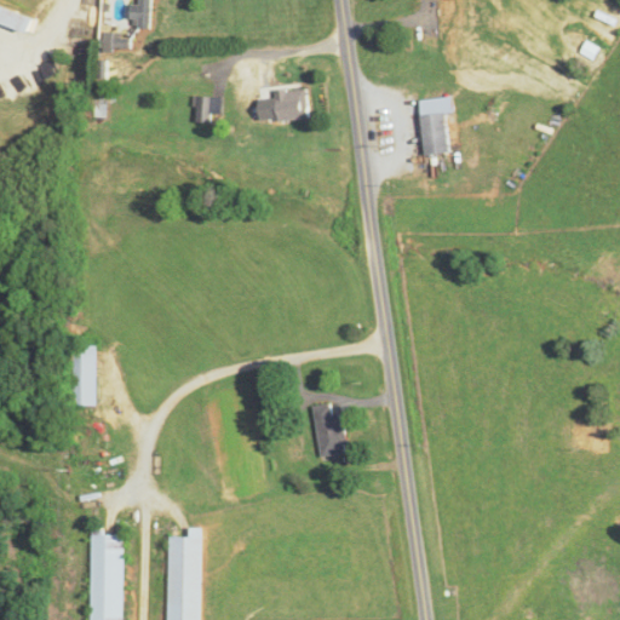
[(136,0),(137,5),(136,5),(136,28),(155,29),(155,0),(136,0)]
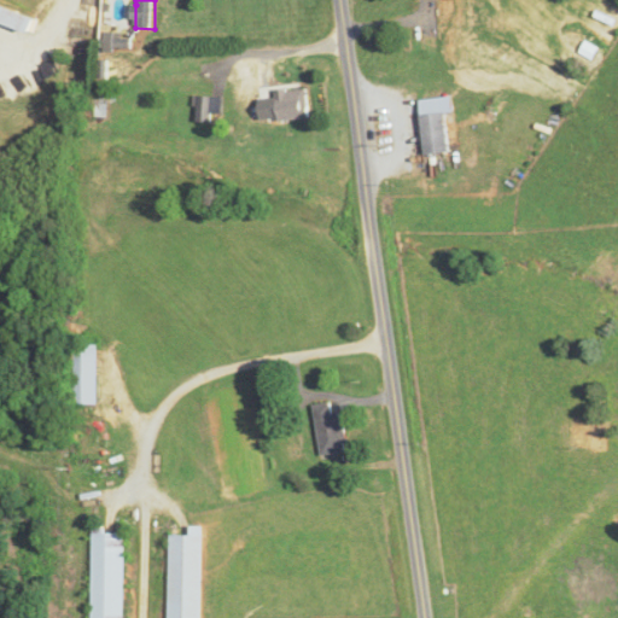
[(0,21),(34,33),(39,19),(0,5),(0,21)]
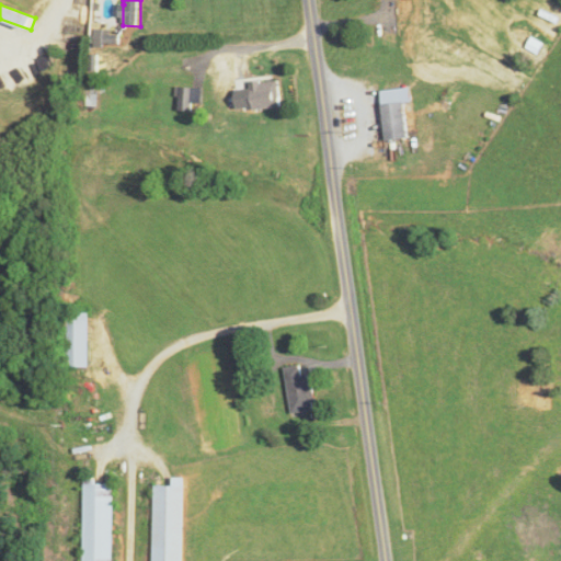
[(283,82),(253,82),(253,109),(283,109),(283,82)]
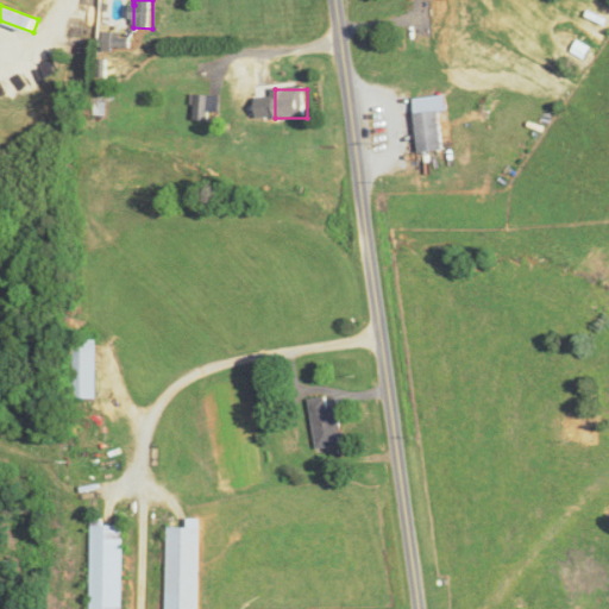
[(453,149),(446,95),(416,100),(424,154),(453,149)]
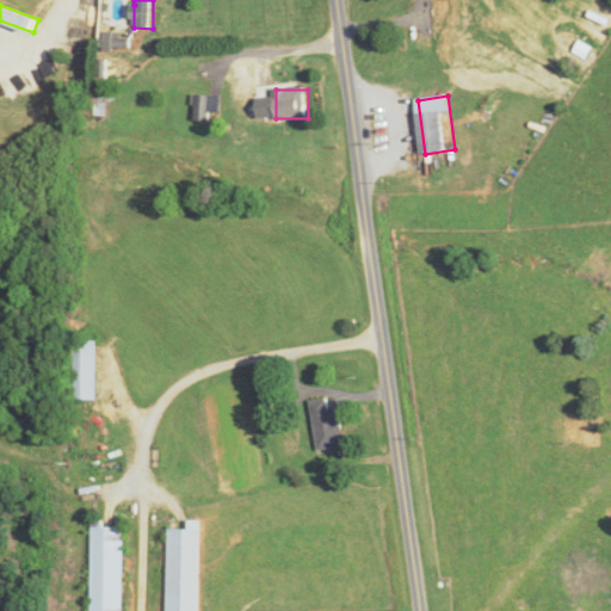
[(196,122),(221,122),(221,97),(196,97),(196,122)]
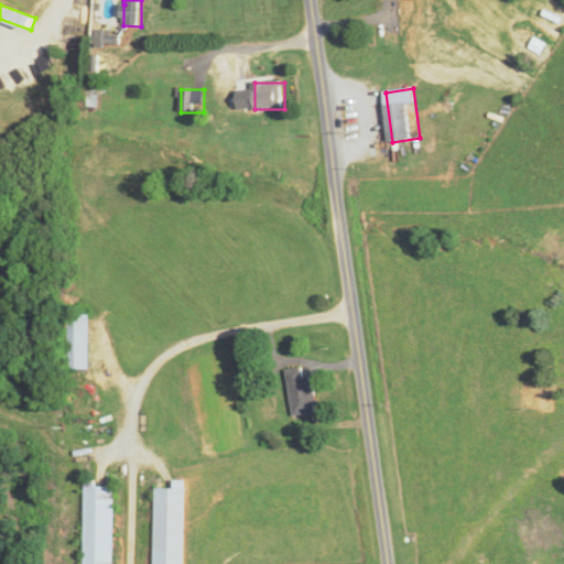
[(90,369),(93,315),(67,314),(66,369),(90,369)]
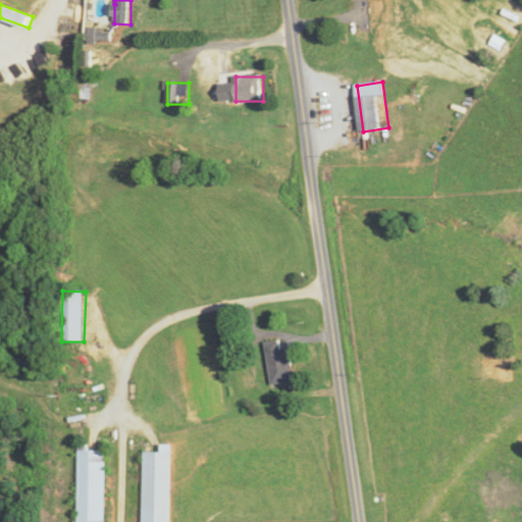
[(294,383),(292,340),(267,341),(269,384),(294,383)]
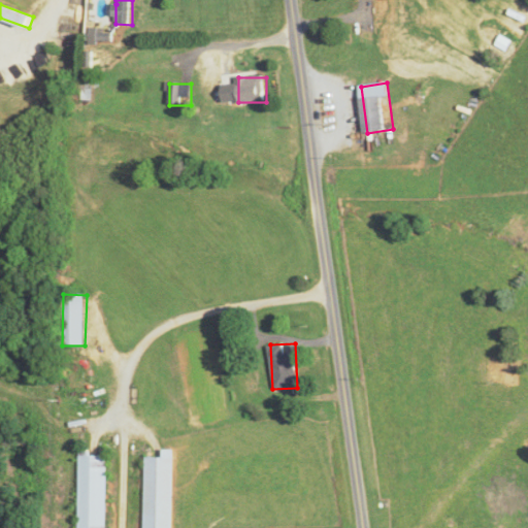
[(76,377),(100,377),(100,355),(76,355),(76,377)]
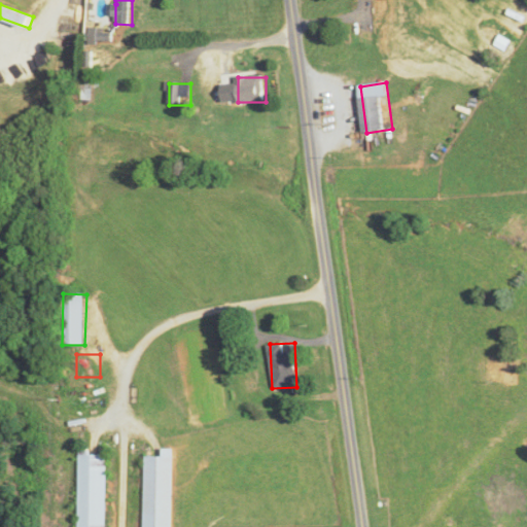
[(106,526),(107,455),(91,455),(91,447),(78,447),(77,526),(106,526)]
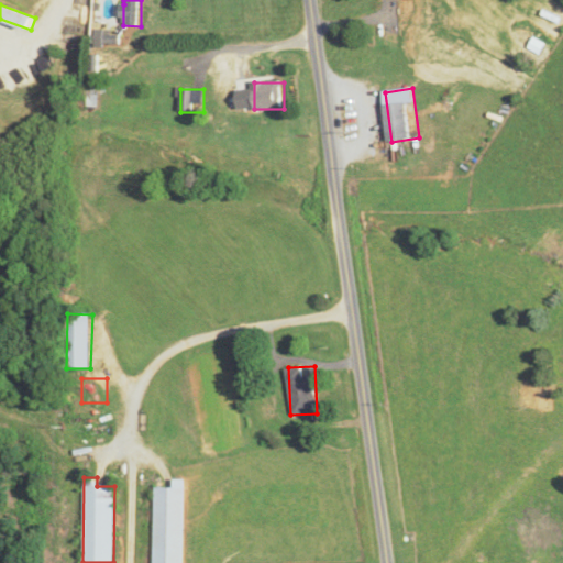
[(155,488),(154,562),(185,562),(187,479),(177,479),(177,488),(155,488)]
